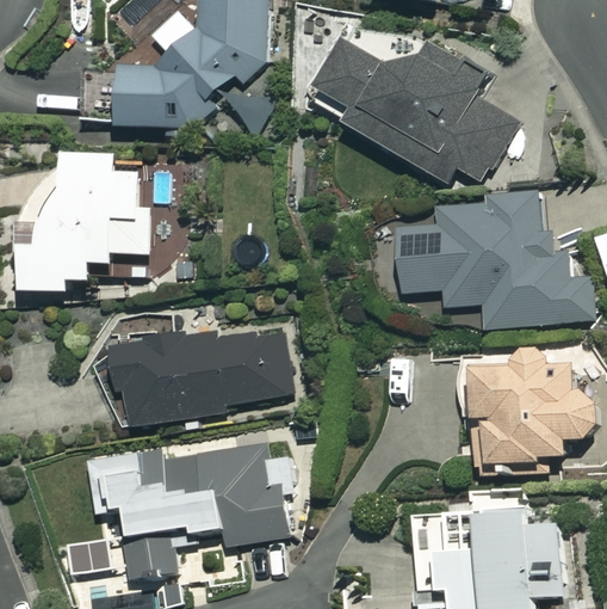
[(240,85),(264,63),(266,0),(196,0),(196,23),(148,66),(113,65),(111,128),(191,129),(217,105),(210,97),(233,77),(240,85)]
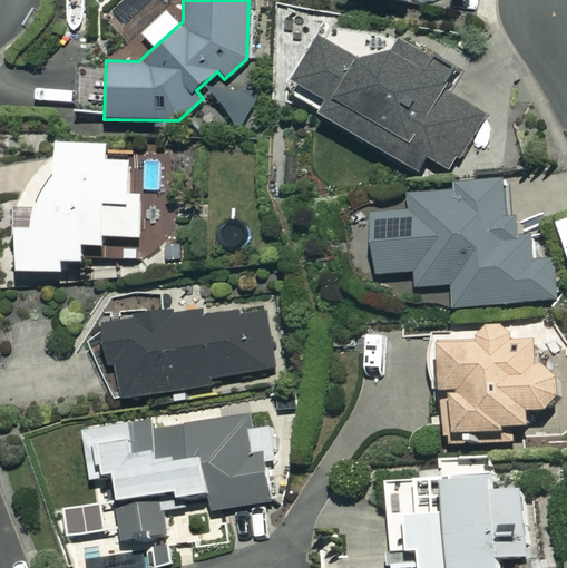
[(359,58),(320,36),(290,87),(320,105),(316,113),(418,172),(426,156),(451,170),(484,114),(441,89),(452,70),(402,41),(391,52),(359,58)]
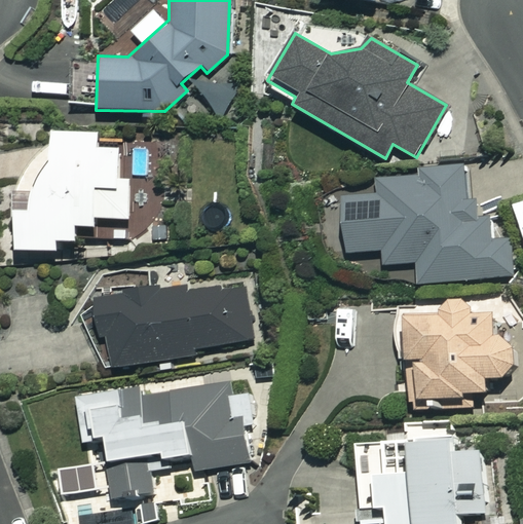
[(77,240),(77,225),(95,225),(95,218),(128,218),(128,178),(118,178),(118,147),(99,147),(99,132),(51,132),(51,166),(46,166),(45,196),(33,196),(33,211),(14,211),(14,250),(59,250),(59,240),(77,240)]
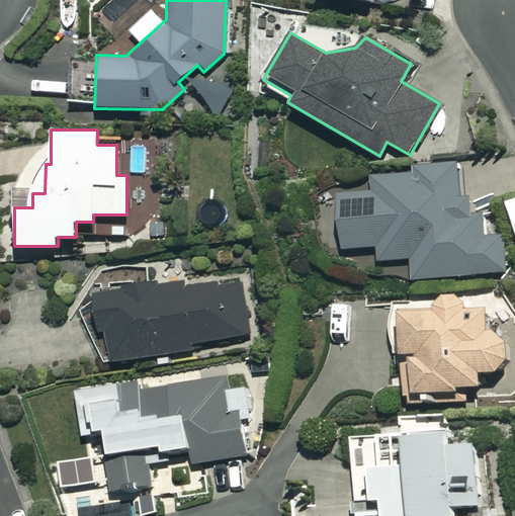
[(457,197),(455,163),(412,165),(412,173),(368,175),(369,189),(334,191),(337,248),(374,246),(375,259),(408,257),(409,276),(504,271),(502,234),(481,235),(479,196),(457,197)]
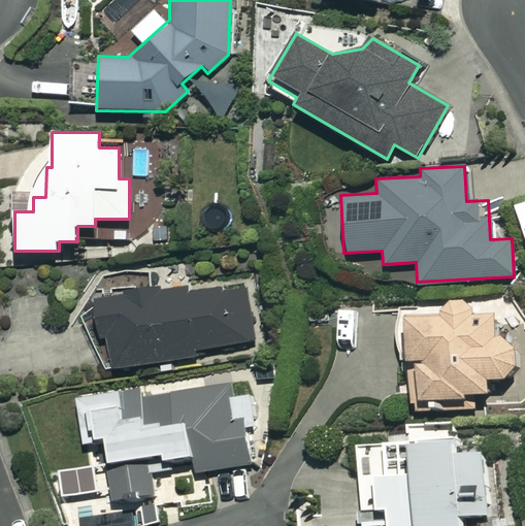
[(155,276),(139,278),(140,292),(96,297),(101,337),(107,336),(110,366),(195,357),(194,348),(254,340),(248,285),(158,295),(155,276)]
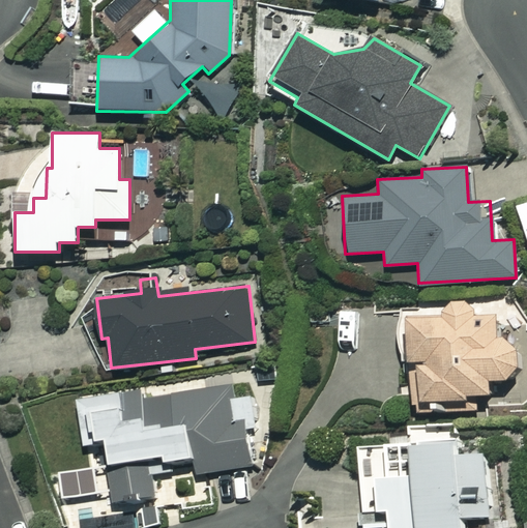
[(505,323),(503,300),(450,304),(450,309),(403,313),(410,413),(465,408),(464,397),(490,394),(489,381),(522,378),(517,322),(505,323)]
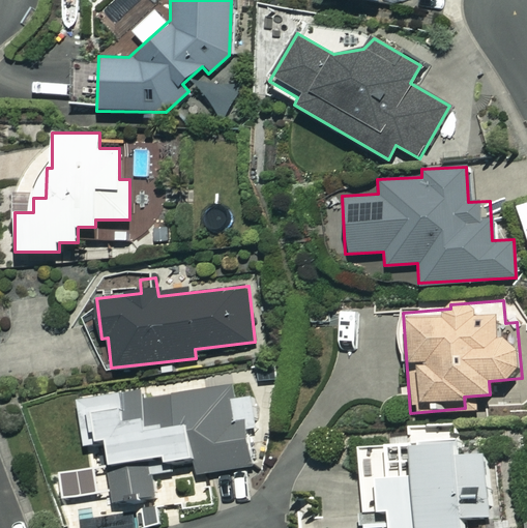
[(231,397),(230,386),(140,397),(139,388),(76,396),(81,443),(105,440),(111,500),(151,496),(147,463),(193,458),(195,473),(247,467),(243,427),(257,426),(253,394),(231,397)]
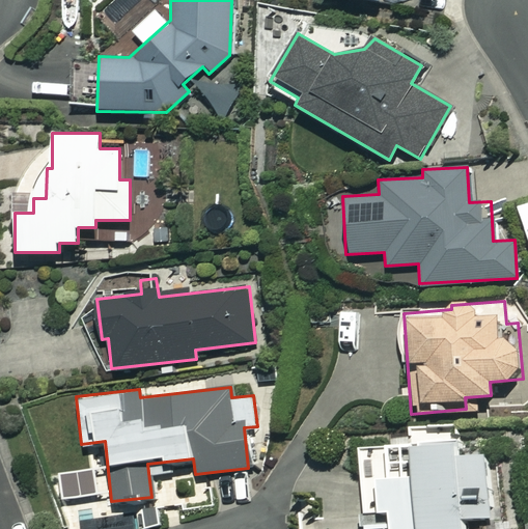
[(459,455),(456,439),(358,446),(362,512),(388,510),(389,528),(465,528),(465,519),(492,517),(488,453),(459,455)]
